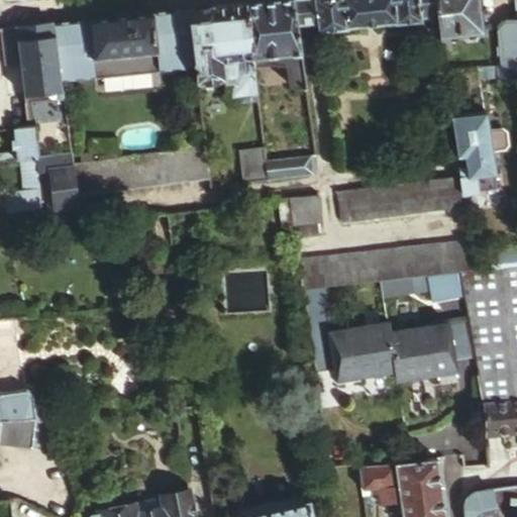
[(244,0),(188,6),(195,66),(196,79),(202,79),(203,83),(219,81),(219,77),(228,76),(231,94),(255,91),(252,63),(245,0),(244,0)]
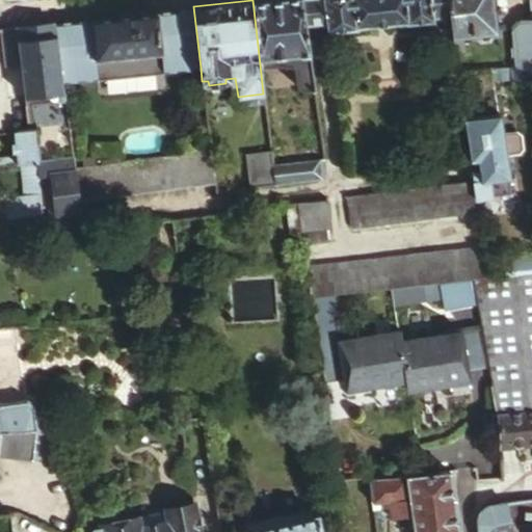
[(324,12),(322,0),(253,0),(260,64),(284,62),(284,64),(294,62),(296,80),(307,87),(314,86),(303,15),(324,12)]
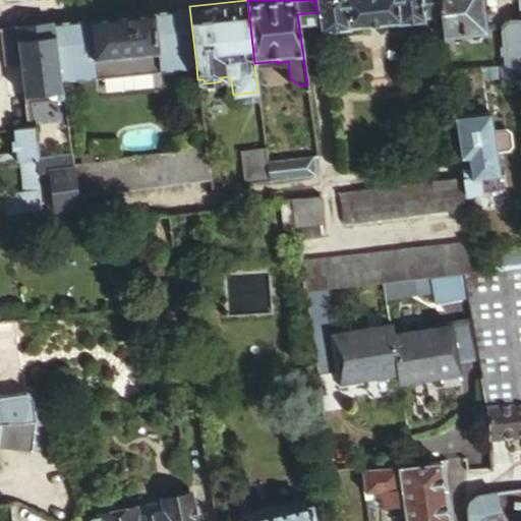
[(441,12),(438,0),(315,0),(317,12),(320,26),(351,23),(351,21),(396,17),(397,18),(422,15),(422,14),(441,12)]
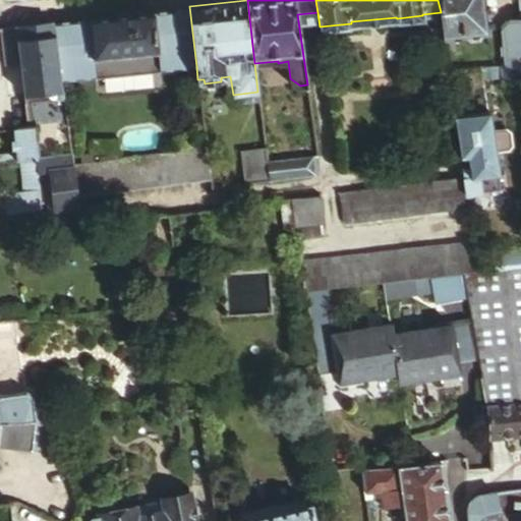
[(438,0),(441,12),(445,49),(456,48),(454,35),(469,33),(470,39),(483,37),(482,31),(489,30),(484,0),(438,0)]
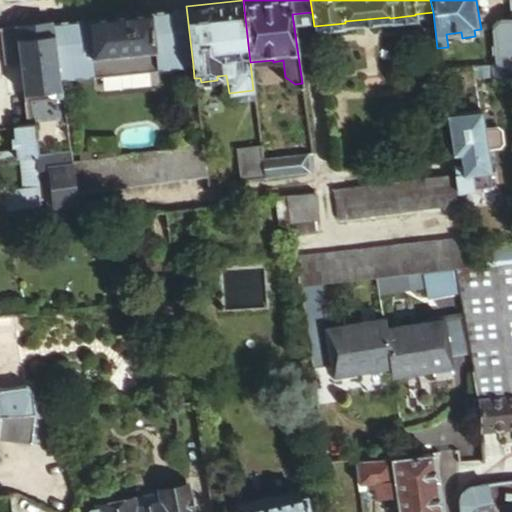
[(511,0),(510,0),(511,17),(499,19),(493,27),(497,63),(511,60),(511,0)]
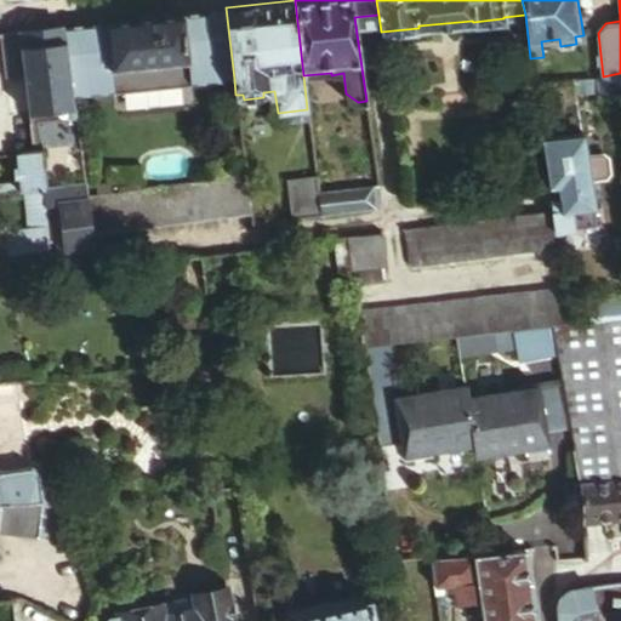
[(226,7),(66,24),(75,96),(234,79),(226,7)]
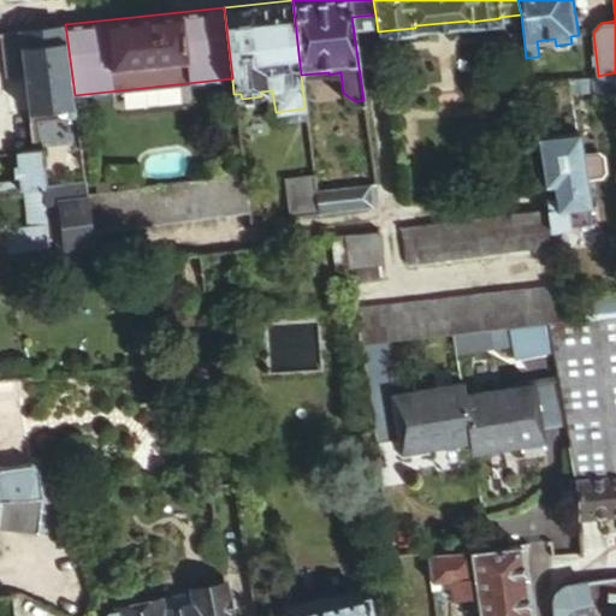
[(65,24),(21,29),(31,111),(76,105),(75,95),(65,24)]
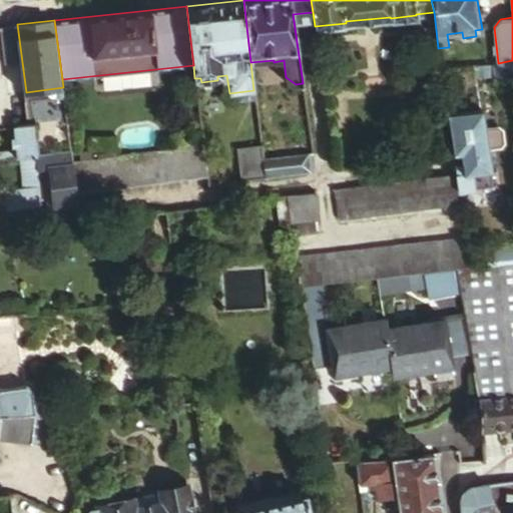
[(26,92),(17,24),(1,26),(10,94),(26,92)]
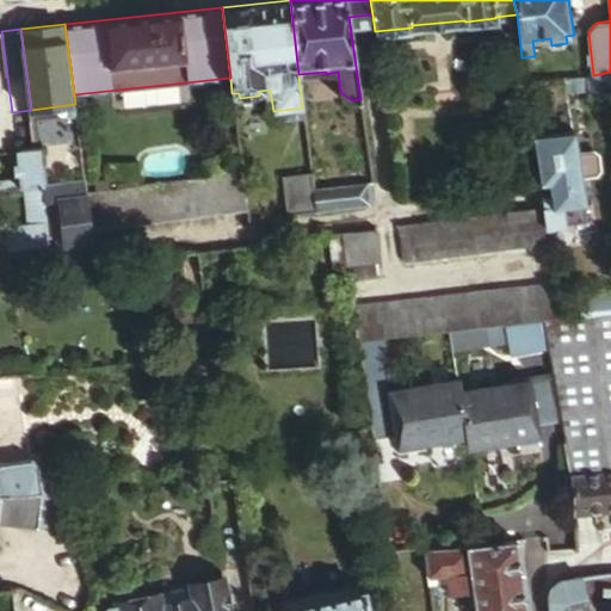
[(525,82),(523,67),(512,68),(514,85),(525,82)]
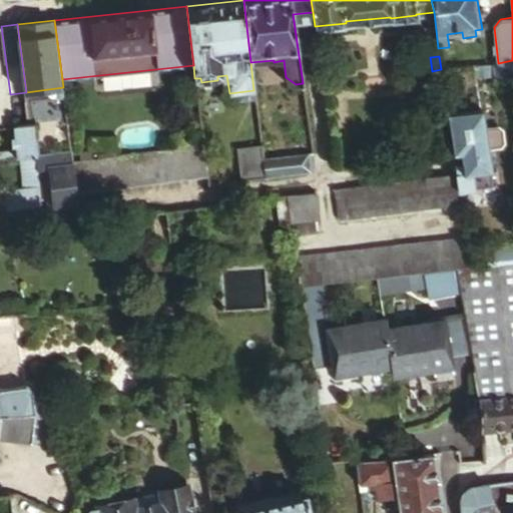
[(512,72),(512,60),(498,63),(464,67),(466,75),(453,77),(452,69),(441,70),(455,172),(489,167),(490,167),(487,147),(484,128),(481,108),(480,108),(476,74),(494,72),(495,75),(512,72)]
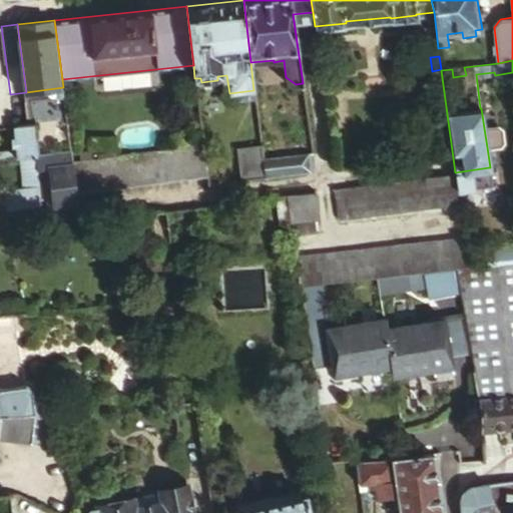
[(464,67),(452,69),(453,77),(466,75),(464,67)]
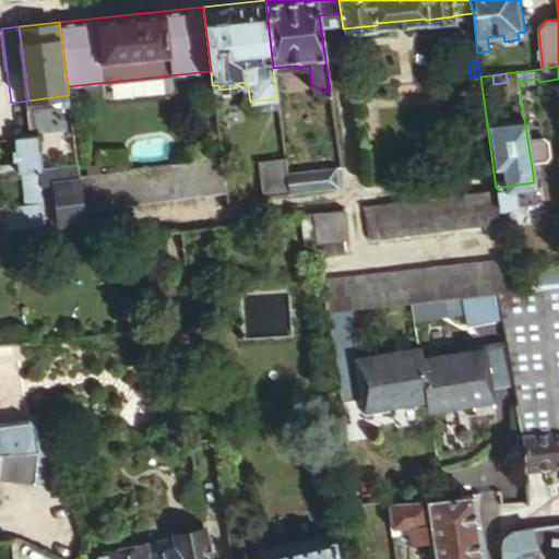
[(70,105),(69,95),(28,100),(30,110),(70,105)]
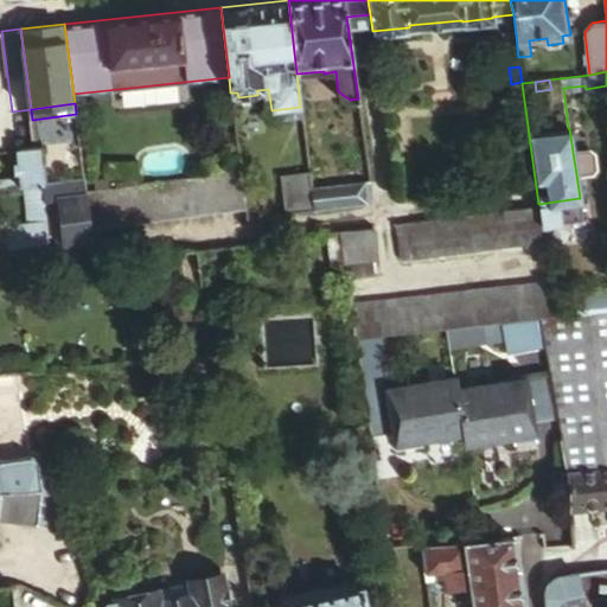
[(24,185),(42,181),(39,146),(17,149),(20,185),(24,185)]
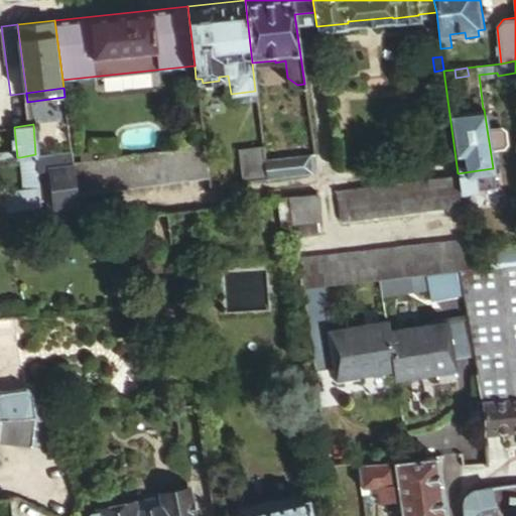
[(503,127),(487,129),(490,148),(505,146),(508,143),(505,130),(503,127)]
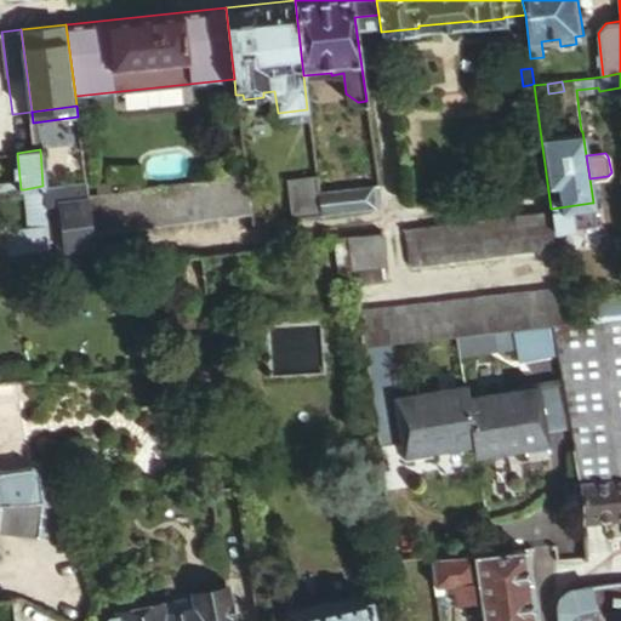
[(318,192),(315,174),(286,177),(291,218),(320,214),(318,192)]
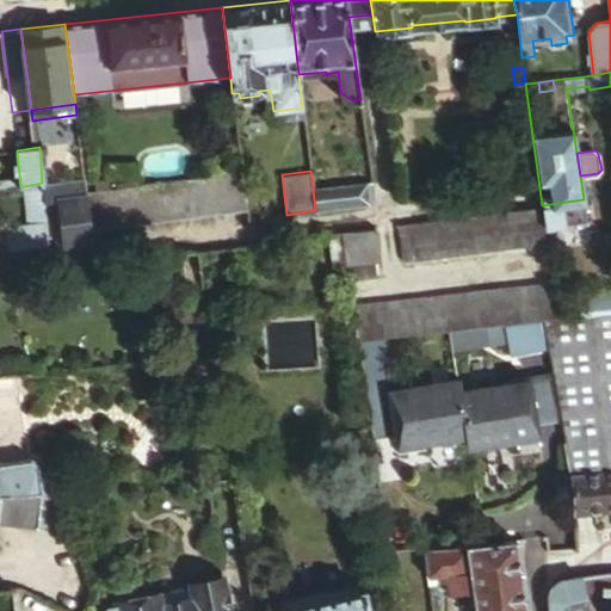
[(242,178),(87,199),(92,228),(246,207),(242,178)]
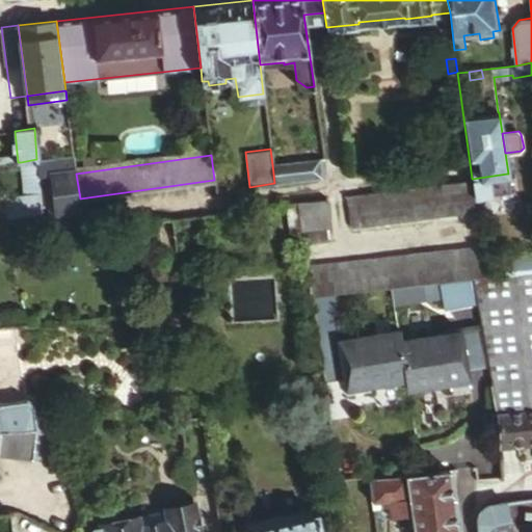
[(272,164),(274,183),(323,177),(320,158),(272,164)]
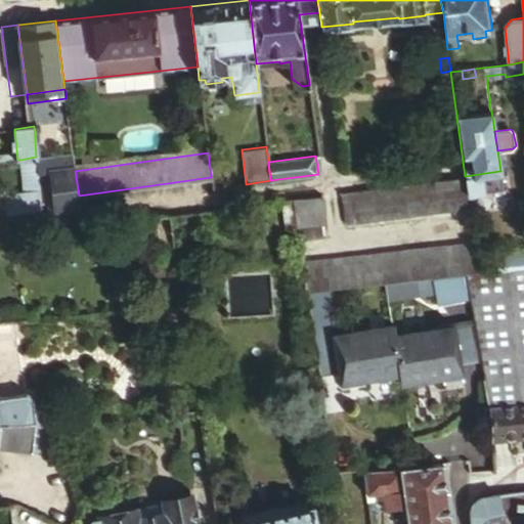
[(36,157),(20,160),(24,189),(39,188),(36,157)]
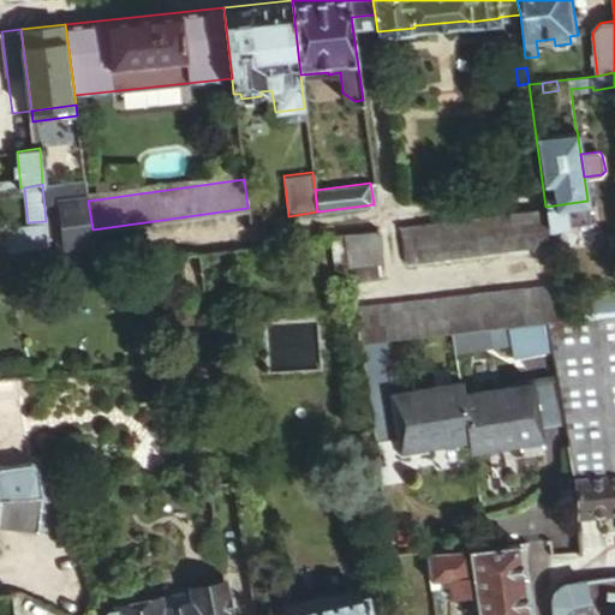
[(47,236),(48,249),(94,243),(93,230),(88,201),(88,198),(60,202),(65,233),(47,236)]
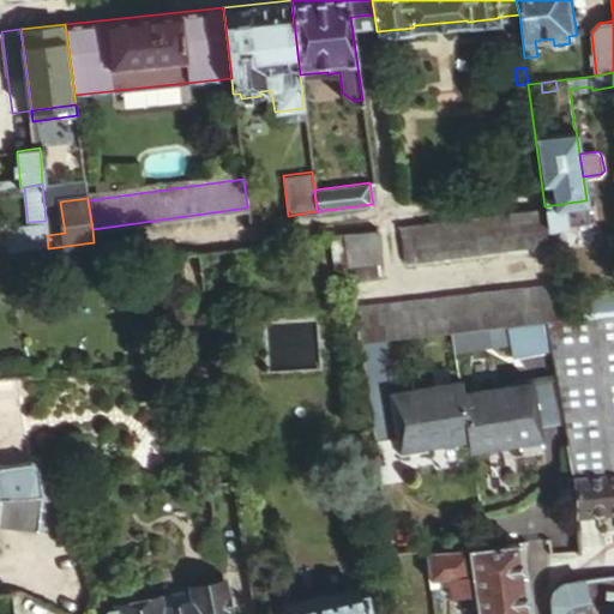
[(588,218),(585,200),(545,206),(547,224),(588,218)]
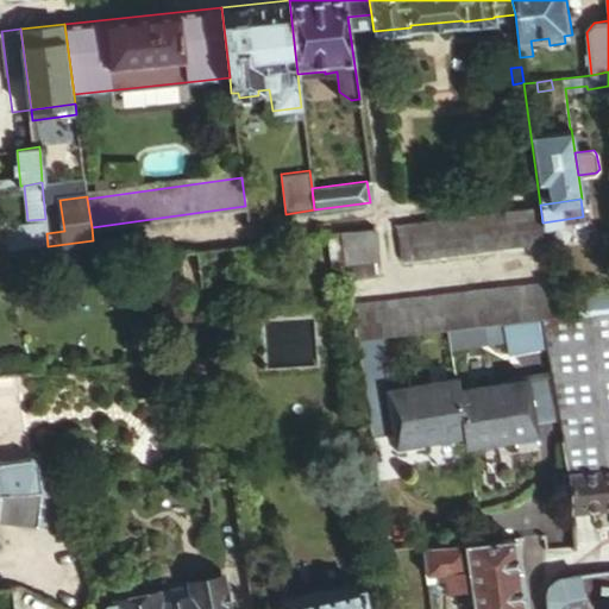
[(540,205),(520,207),(525,243),(545,240),(542,223),(540,205)]
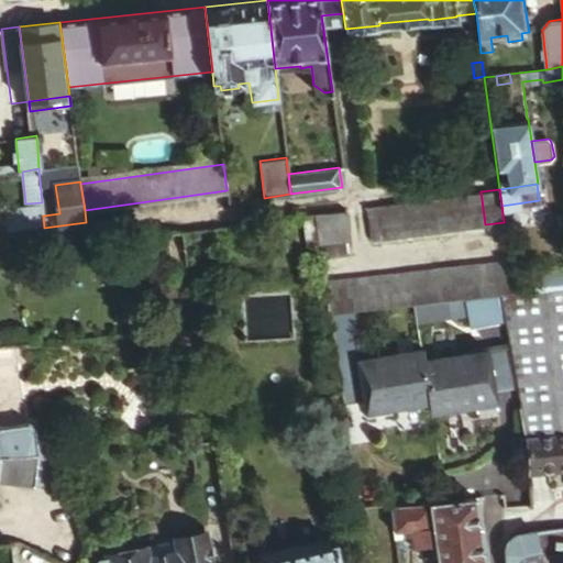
[(485,224),(481,191),(366,206),(371,240),(485,224)]
